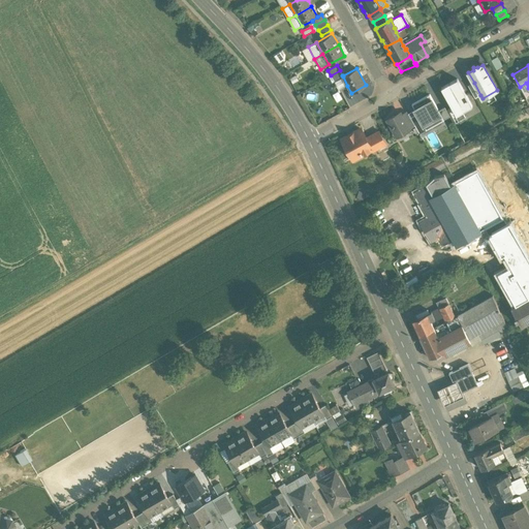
[(340,70),(331,75),(335,82),(343,76),(342,75),(343,75),(340,70)]
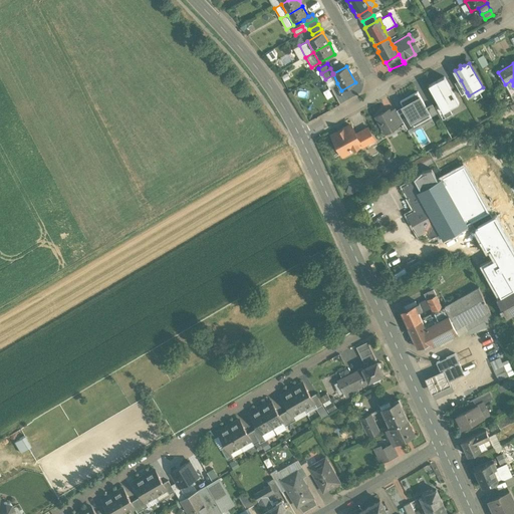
[(337,83),(333,74),(325,79),(329,87),(337,83)]
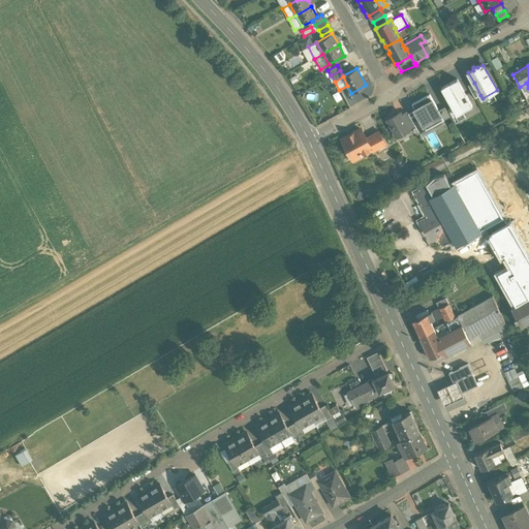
[(472,105),(457,79),(441,88),(452,106),(457,115),(462,112),(472,105)]
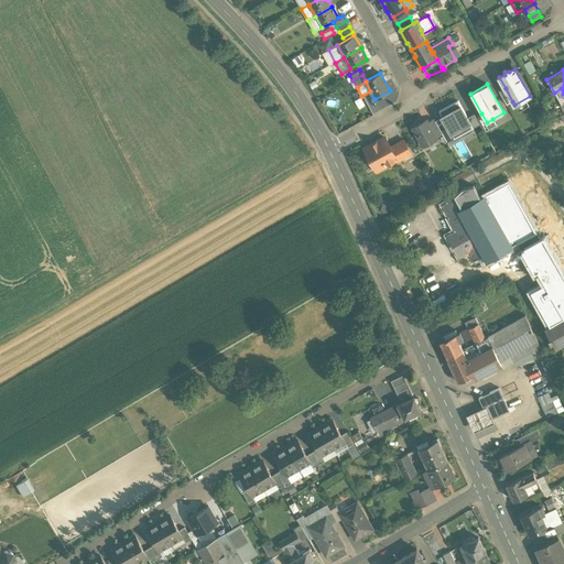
[(506,88),(499,91),(507,105),(512,101),(506,88)]
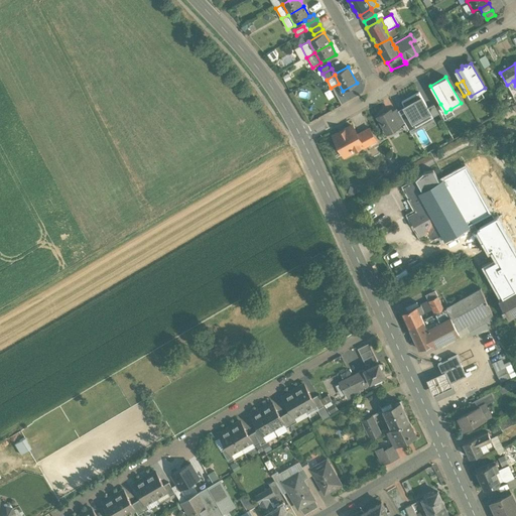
[(419,92),(401,102),(406,111),(415,126),(432,117),(419,92)]
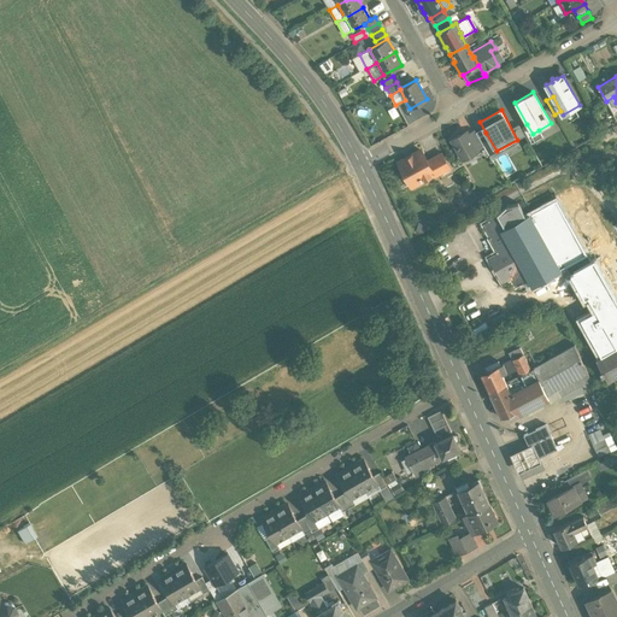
[(533,134),(527,124),(521,128),(529,144),(542,136),(539,130),(533,134)]
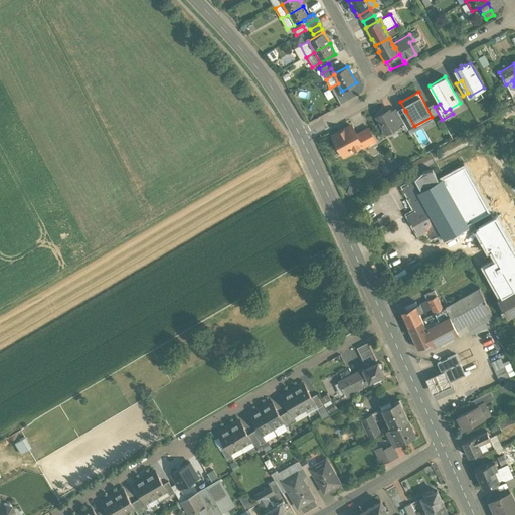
[(399,114),(396,109),(390,112),(397,124),(403,121),(399,114)]
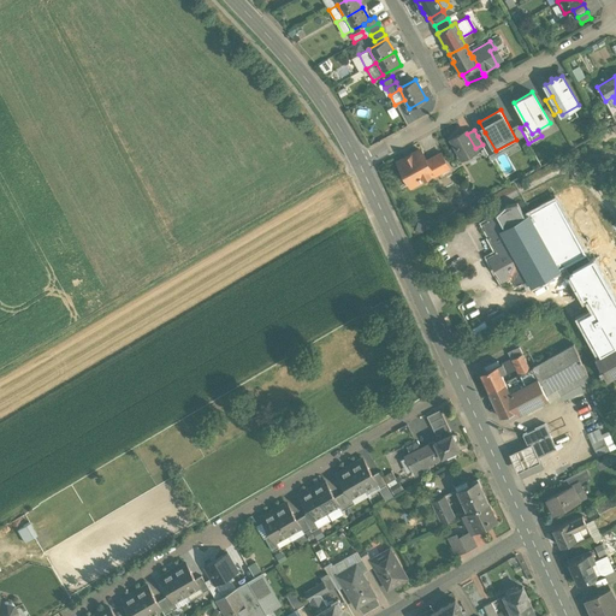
[(466,131),(450,140),(462,159),(477,150),(475,148),(467,134),(466,131)]
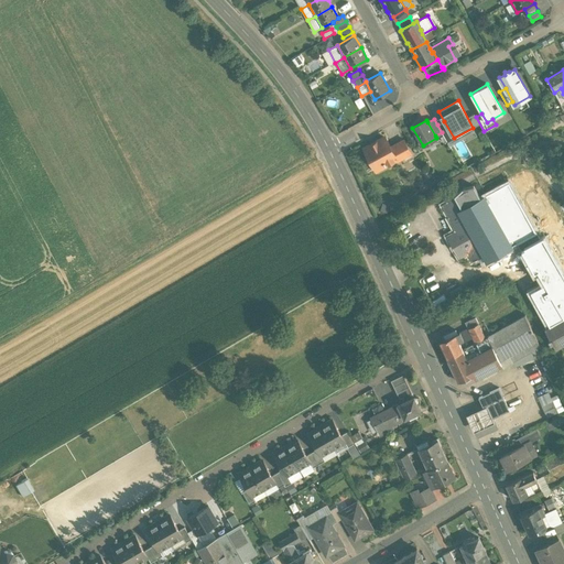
[(444,121),(437,125),(442,132),(447,142),(454,138),(444,121)]
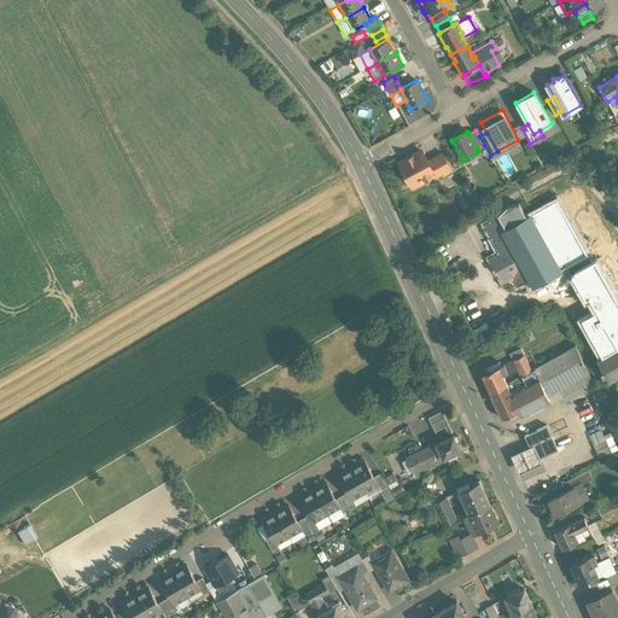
[(421,150),(400,163),(406,174),(408,173),(413,181),(420,178),(421,181),(433,174),(435,176),(438,174),(430,159),(427,161),(421,150)]
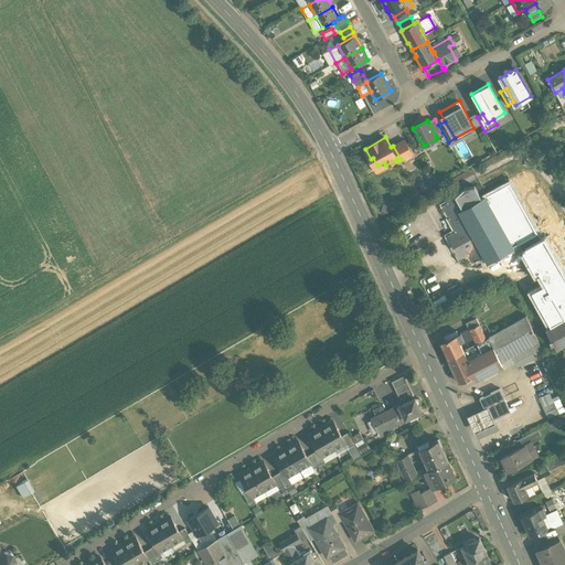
[(405,139),(393,146),(401,159),(412,153),(405,139)]
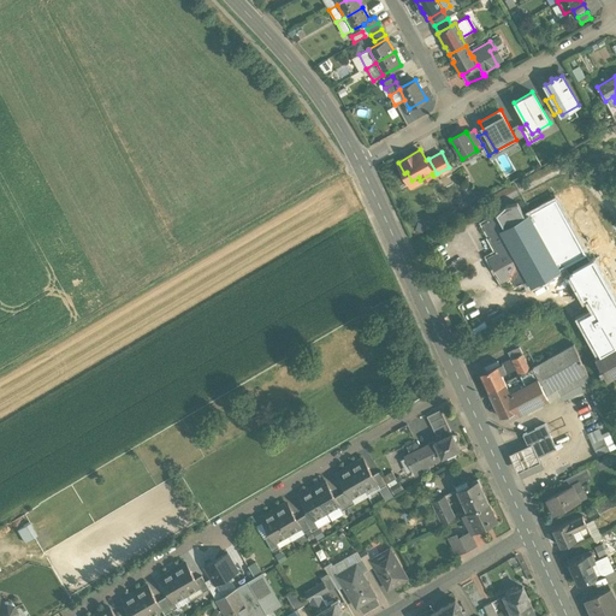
[(580,319),(600,355),(594,359),(600,368),(599,369),(602,374),(603,373),(608,380),(609,383),(615,378),(615,298),(593,259),(591,260),(586,253),(585,254),(555,200),(528,214),(525,218),(516,202),(505,206),(496,214),(497,217),(483,224),(490,237),(489,238),(496,253),(487,258),(492,267),(495,267),(497,271),(496,273),(502,283),(511,278),(515,286),(527,279),(531,286),(532,286),(560,271),(560,270),(564,267),(569,274),(570,273),(584,298),(587,296),(594,311),(580,319)]
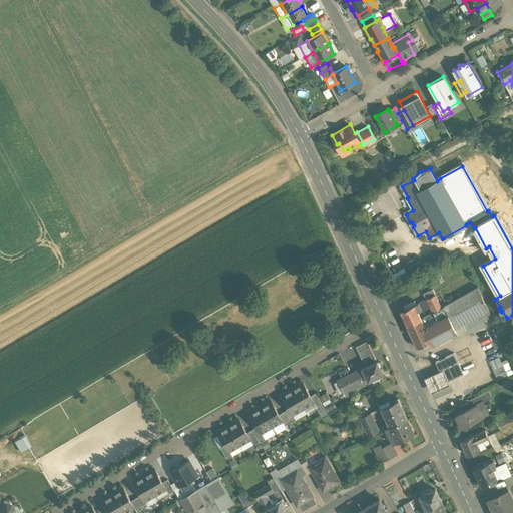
[(478,287),(444,306),(454,329),(458,335),(467,329),(482,321),(491,316),(478,287)]
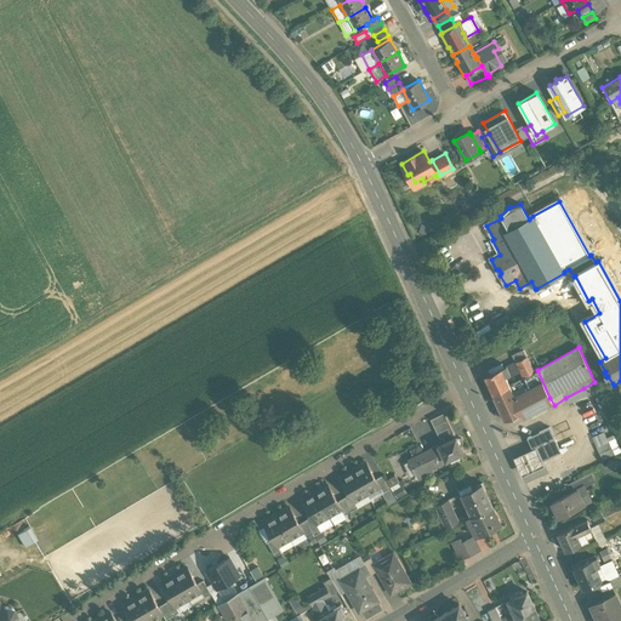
[(523,349),(512,354),(516,362),(517,362),(527,357),(523,349)]
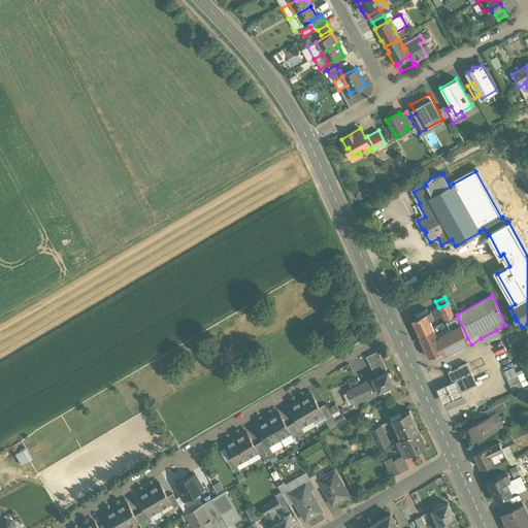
[(448,303),(439,307),(446,321),(454,316),(448,303)]
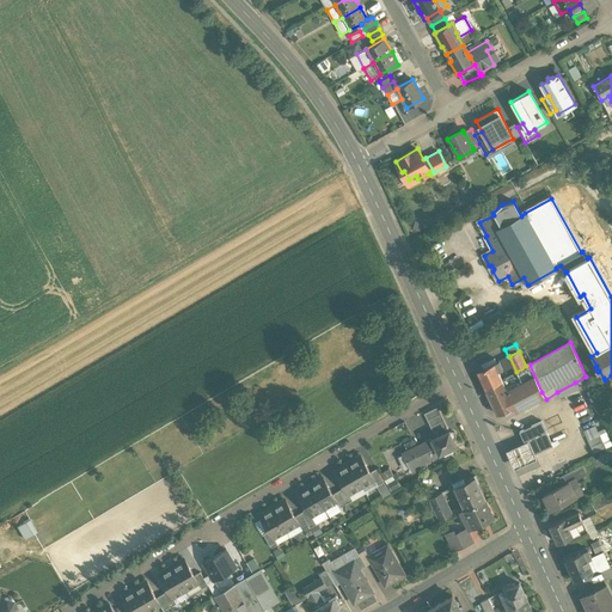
[(483,368),(477,371),(485,389),(502,380),(499,372),(503,369),(499,361),(496,362),(494,363),(494,362),(483,368)]
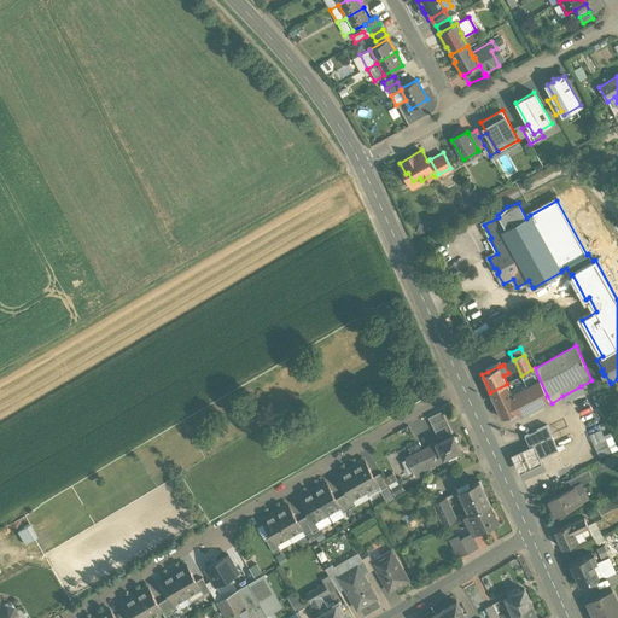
[(522,375),(507,384),(490,392),(491,395),(501,415),(502,418),(519,410),(520,414),(530,409),(546,401),(547,396),(535,368),(531,369),(522,375)]
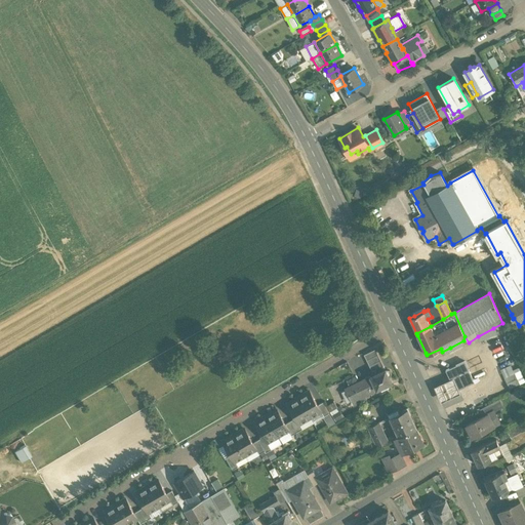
[(493,328),(478,336),(481,342),(496,333),(493,328)]
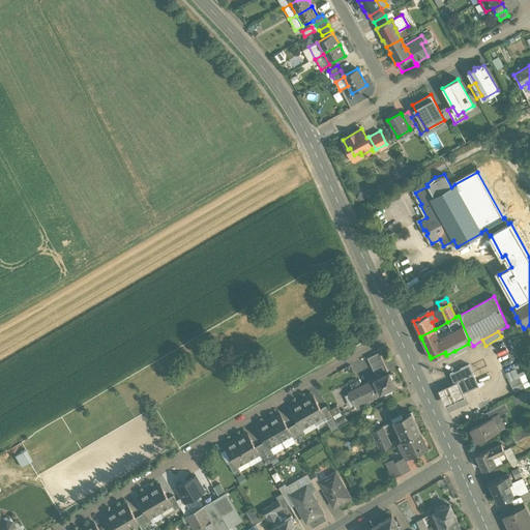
[(430,356),(421,339),(420,342),(428,355),(430,356)]
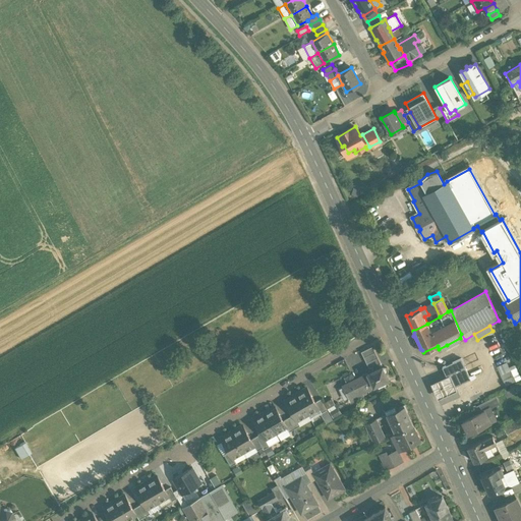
[(372,346),(361,352),(369,368),(371,367),(381,363),(372,346)]
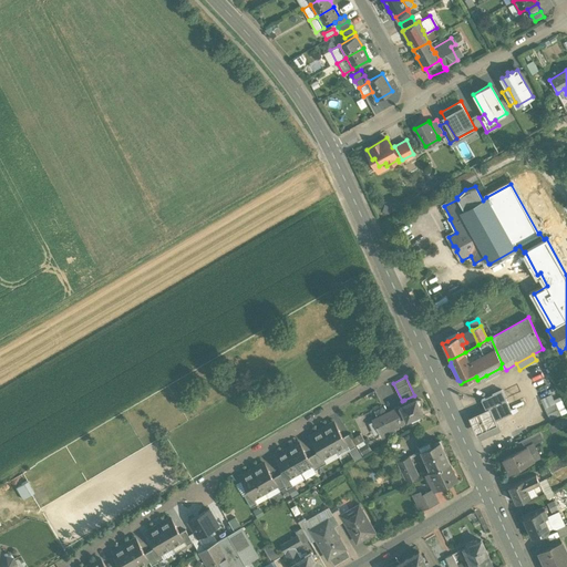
[(502,390),(482,400),(485,409),(486,409),(505,399),(506,399),(502,390)]
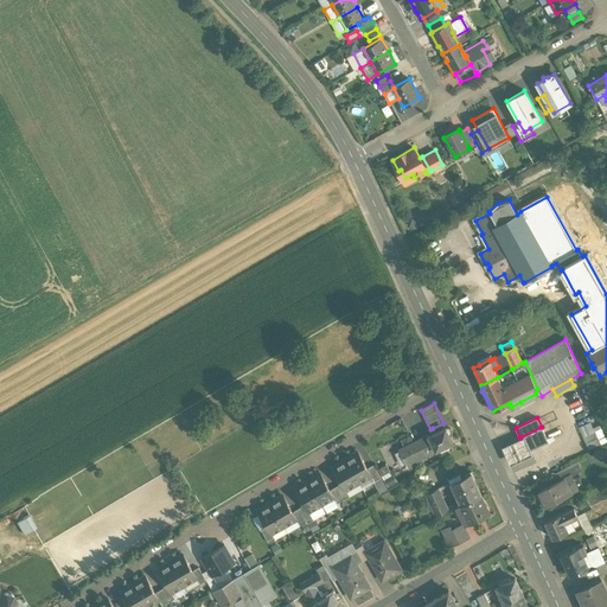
[(435,432),(428,435),(435,452),(439,449),(440,452),(447,449),(446,447),(453,442),(449,436),(451,434),(452,433),(451,430),(449,429),(448,428),(446,428),(446,427),(435,432)]
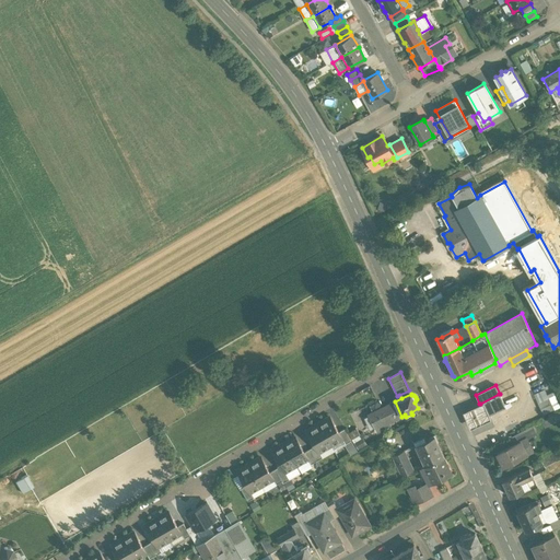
[(499,394),(480,404),(487,417),(489,416),(505,408),(499,394)]
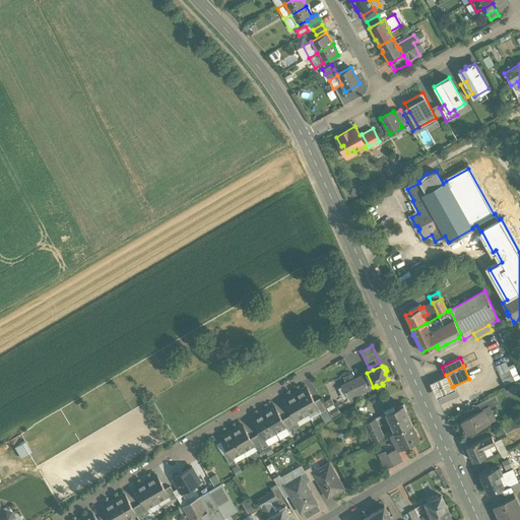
[(510,369),(499,374),(505,385),(515,380),(510,369)]
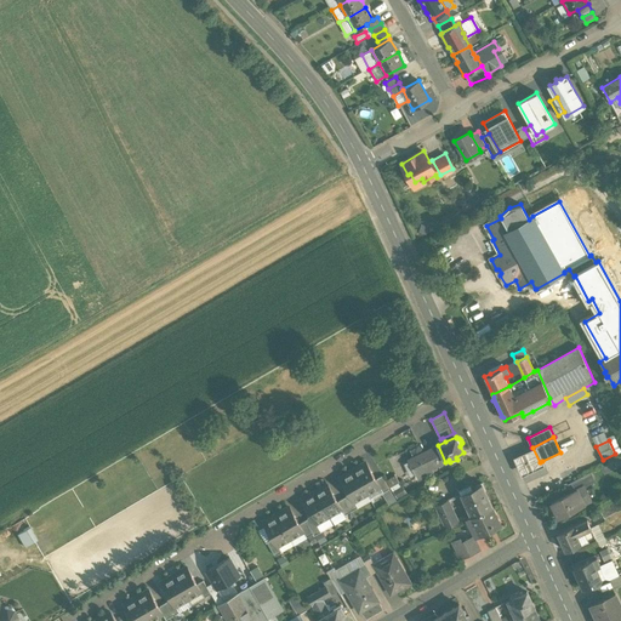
[(438,445),(409,460),(416,476),(445,462),(438,445)]
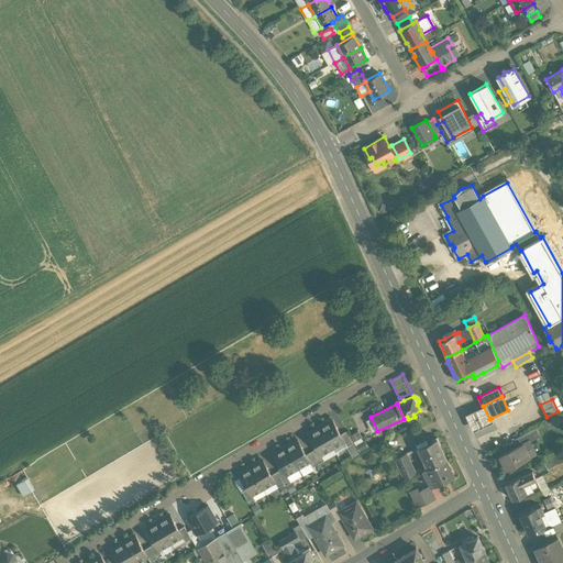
[(483,406),(465,415),(473,431),(494,422),(492,418),(489,419),(483,406)]
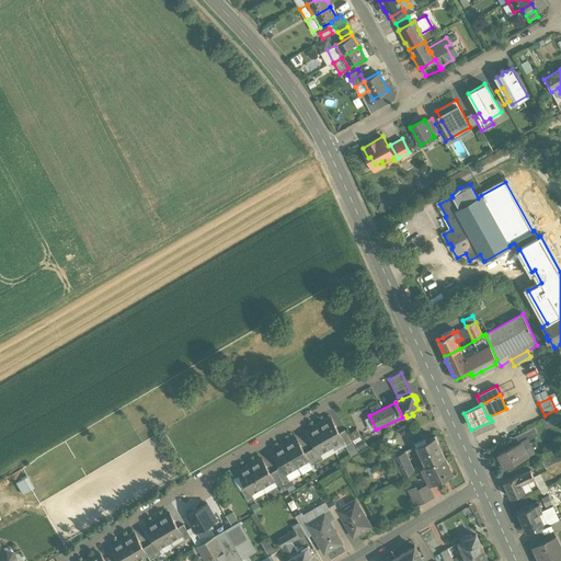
[(560,420),(560,411),(542,422),(547,428),(560,420)]
